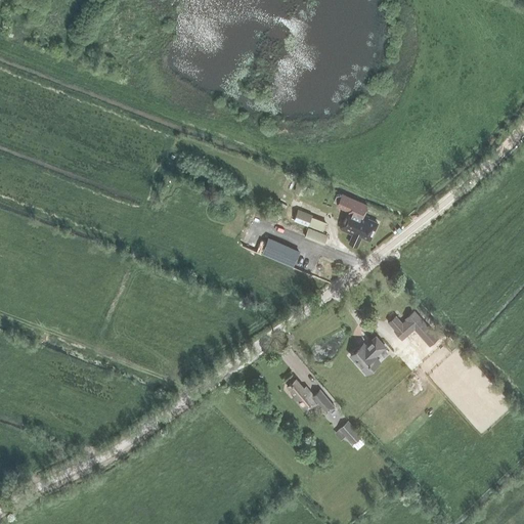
[(295,192),(302,195),(306,185),(299,183),(295,192)]
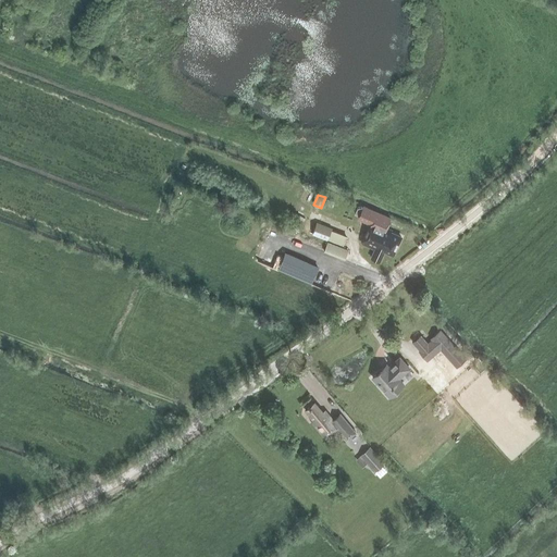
[(276,212),(280,202),(270,199),(267,209),(276,212)]
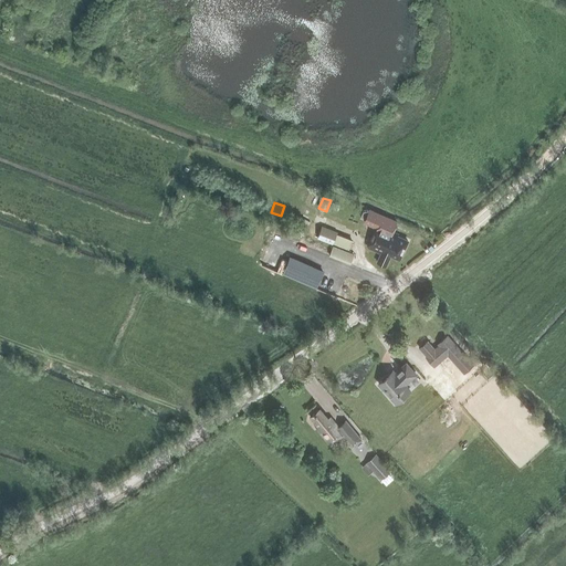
[(397,237),(397,234),(392,232),(397,222),(369,210),(365,220),(377,226),(367,248),(381,253),(377,263),(385,266),(390,255),(399,259),(407,241),(397,237)]
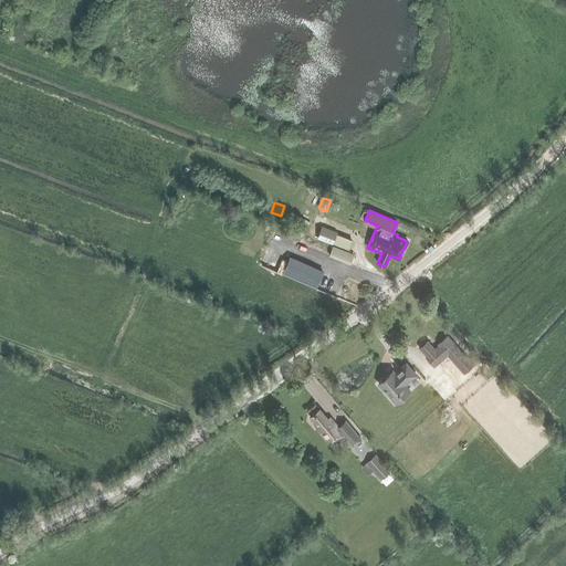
[(317,238),(333,243),(337,232),(322,227),(317,238)]
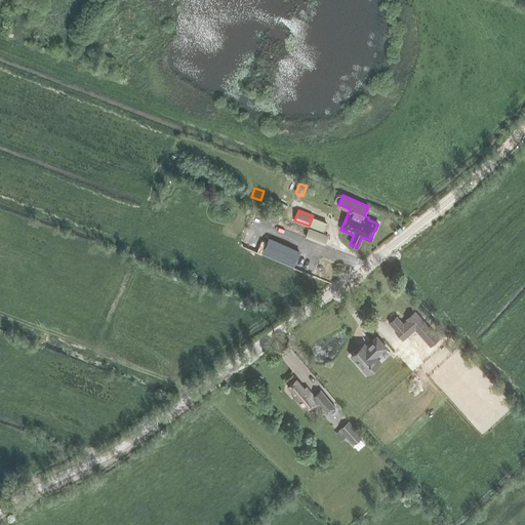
[(328,237),(308,229),(305,237),(325,245),(328,237)]
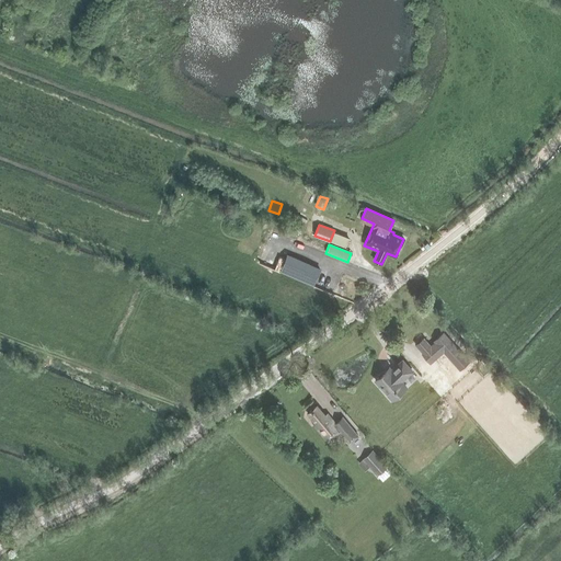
[(313,286),(320,270),(286,255),(279,271),(313,286)]
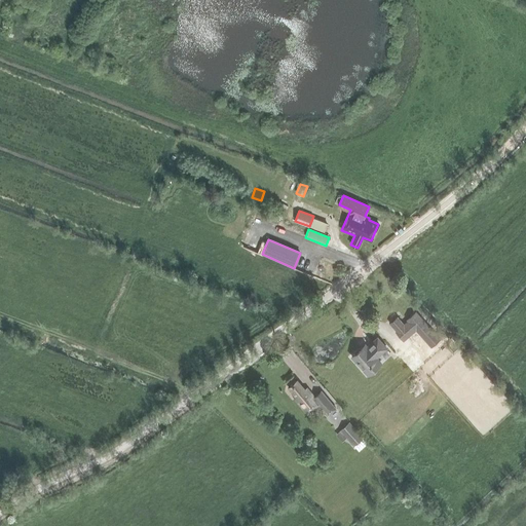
[(397,315),(388,323),(396,331),(404,324),(397,315)]
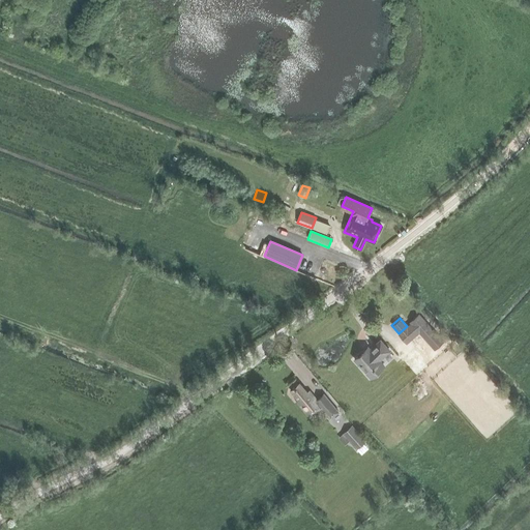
[(443,342),(427,322),(418,329),(435,349),(443,342)]
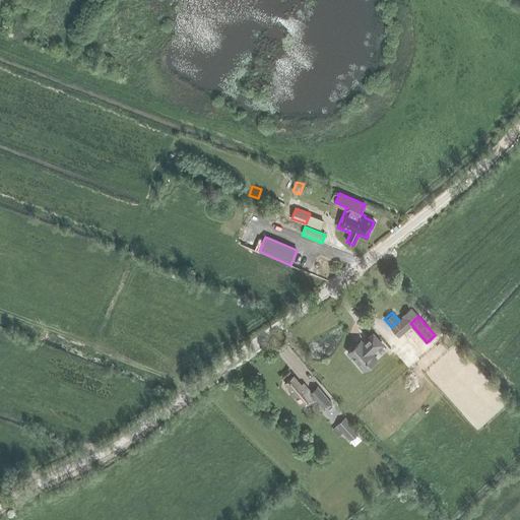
[(372,353),(382,344),(373,333),(360,345),(358,343),(347,352),(363,370),(369,365),(371,365),(376,361),(376,359),(372,353)]
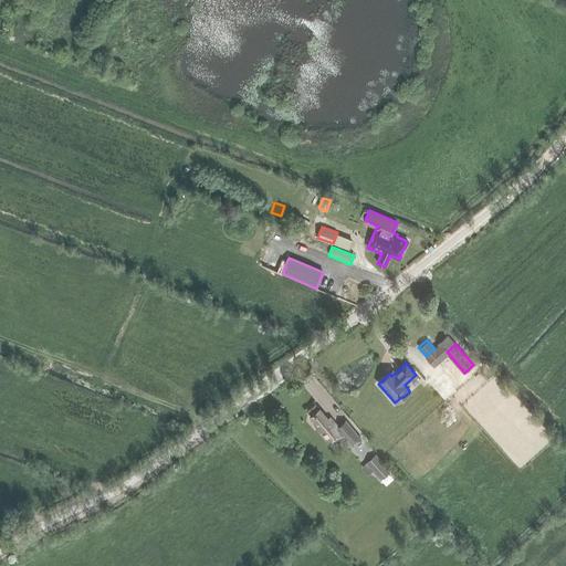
[(337,427),(329,418),(327,420),(320,409),(311,417),(320,427),(317,429),(331,444),(343,435),(353,447),(362,440),(345,421),(337,427)]
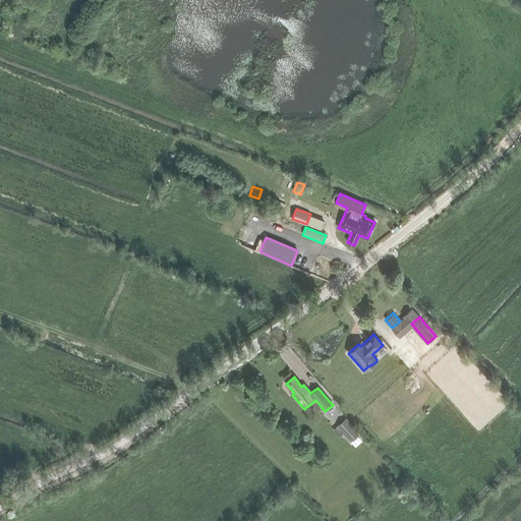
[(350,443),(359,435),(345,418),(336,426),(350,443)]
